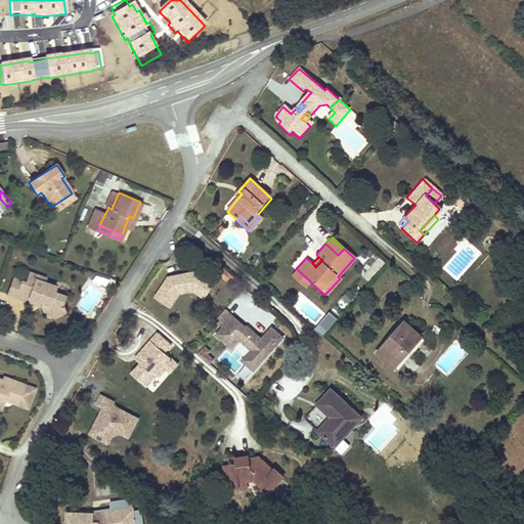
[(310,281),(296,268),(291,275),(304,288),(310,281)]
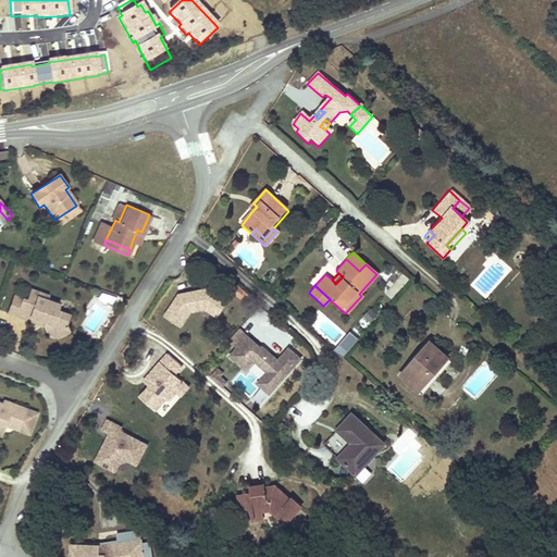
[(20,297),(14,314),(27,319),(28,316),(42,321),(41,324),(46,333),(54,336),(66,330),(69,324),(63,323),(66,313),(54,309),(57,302),(44,298),(46,294),(28,288),(25,299),(20,297)]
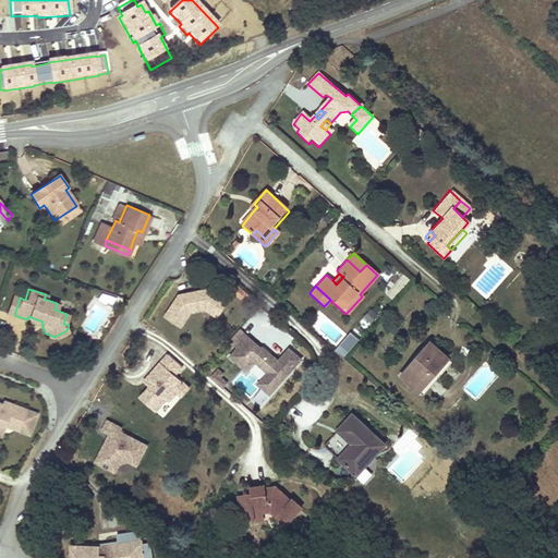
[(179,295),(166,316),(181,327),(191,312),(205,308),(217,317),(228,301),(209,289),(179,295)]
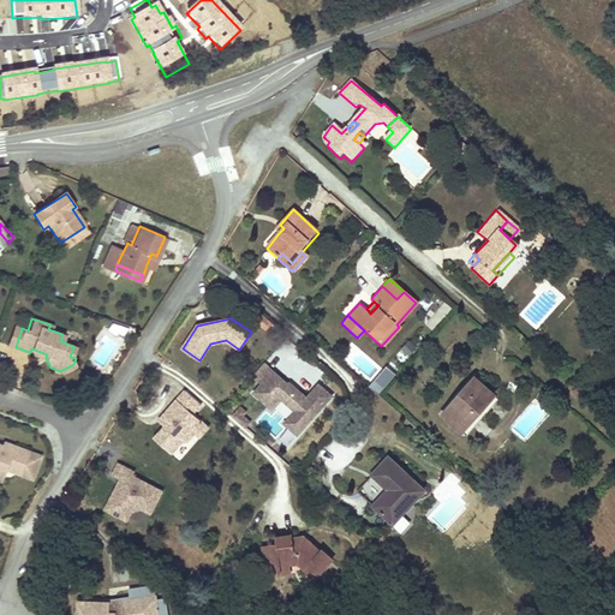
[(118,333),(123,326),(112,322),(107,330),(115,336),(118,333)]
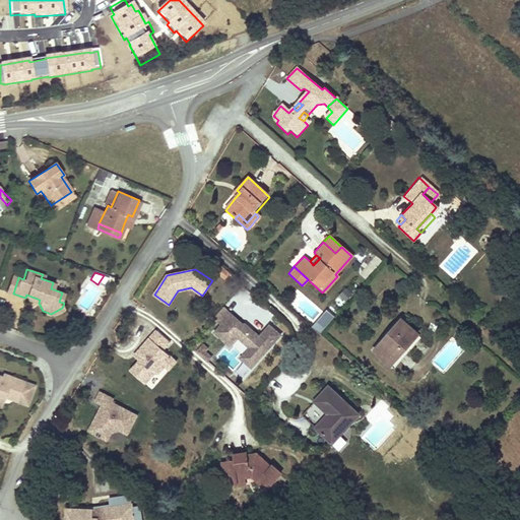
[(18,277),(11,274),(5,290),(13,294),(18,277)]
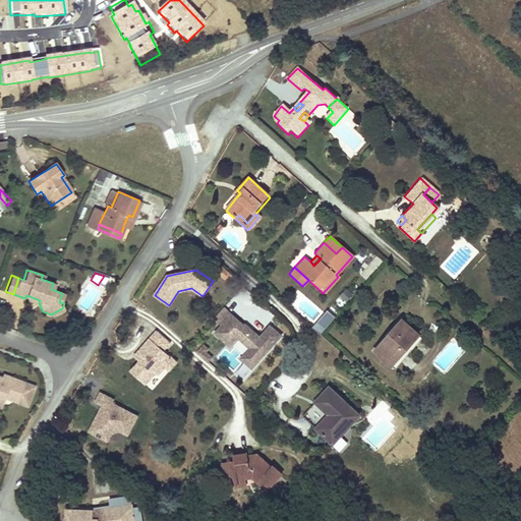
[(104,285),(109,278),(104,276),(100,282),(104,285)]
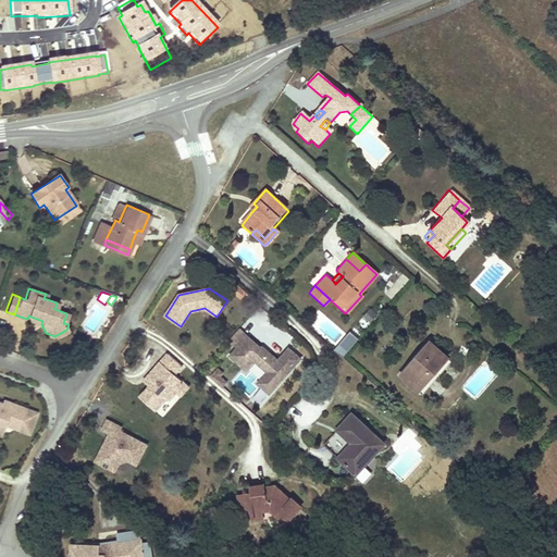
[(28,316),(27,319),(41,324),(42,321),(28,316)]
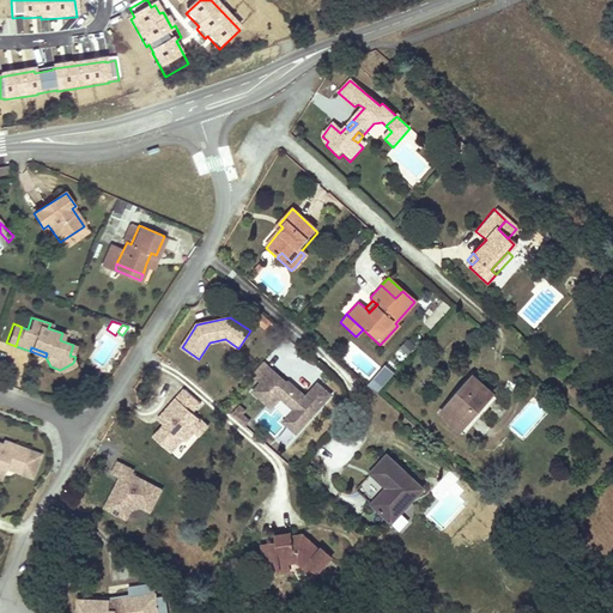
[(263,362),(253,374),(262,382),(273,369),(263,362)]
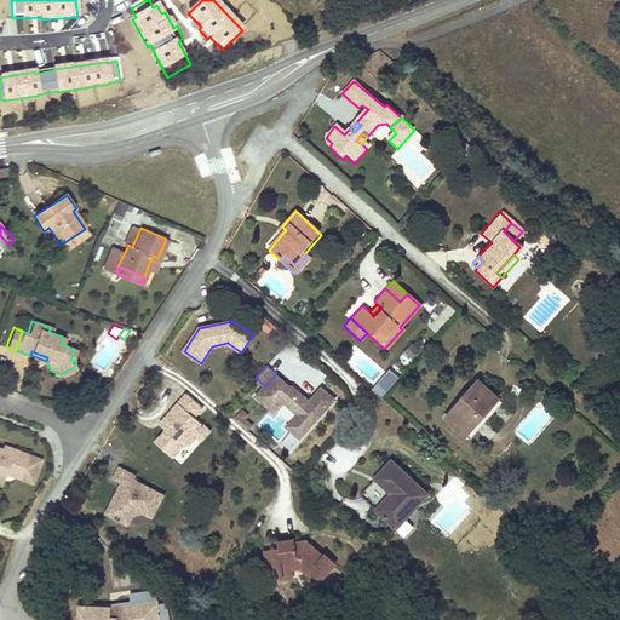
[(391,368),(373,388),(382,396),(400,377),(391,368)]
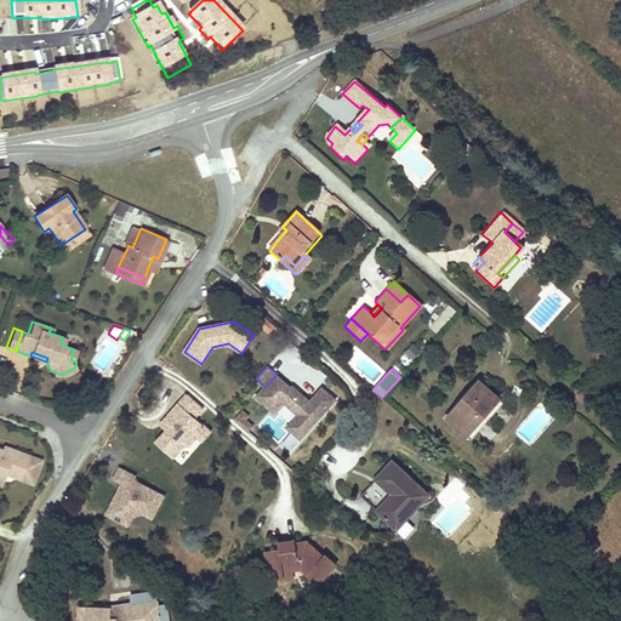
[(277,374),(257,397),(277,414),(285,403),(300,414),(289,427),(302,438),(337,398),(323,387),(312,400),(300,391),(298,393),(277,374)]
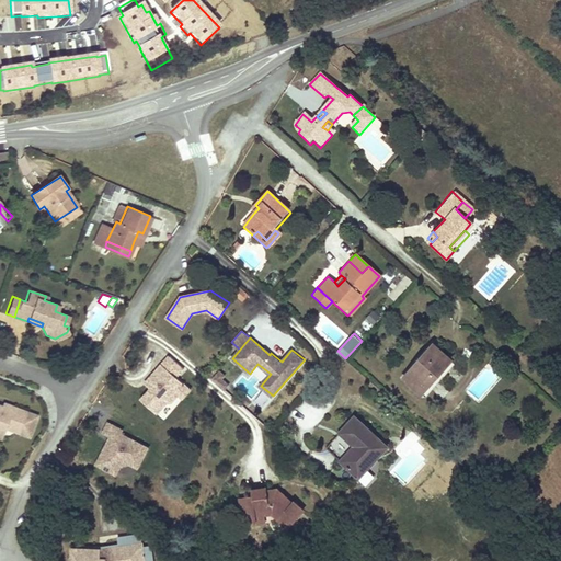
[(451,361),(443,353),(435,345),(405,378),(422,393),(451,361)]
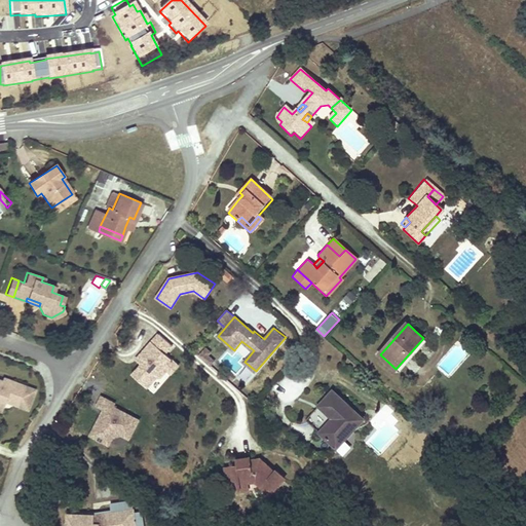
[(141,365),(132,375),(147,388),(156,378),(161,378),(167,371),(166,366),(172,361),(165,354),(173,346),(158,334),(140,354),(148,362),(144,367),(141,365)]
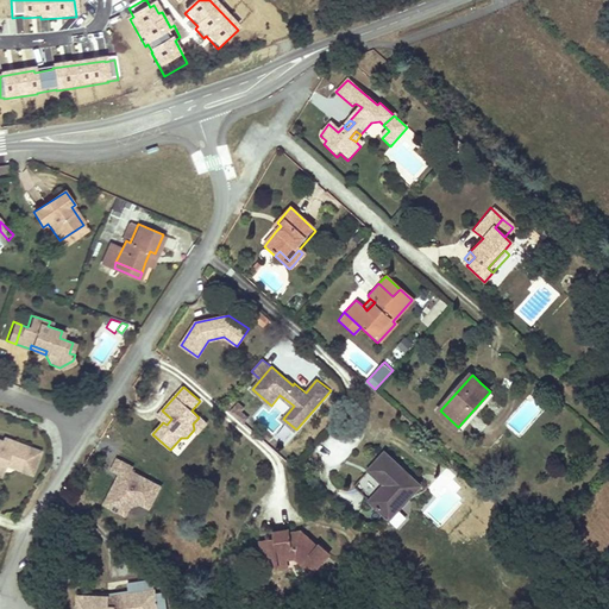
[(490,391),(458,427),(463,432),(495,396),(490,391)]
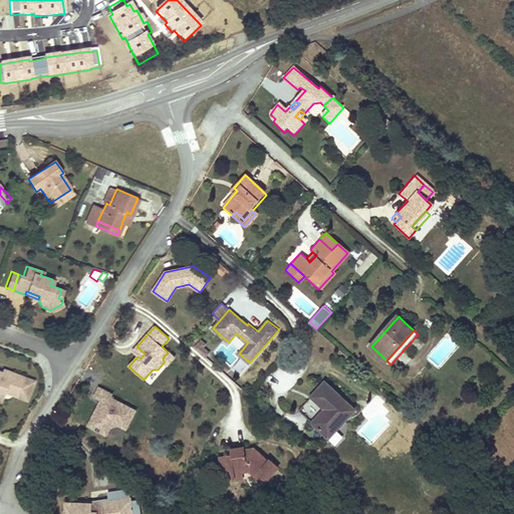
[(199,352),(203,348),(204,347),(200,343),(195,349),(199,352)]
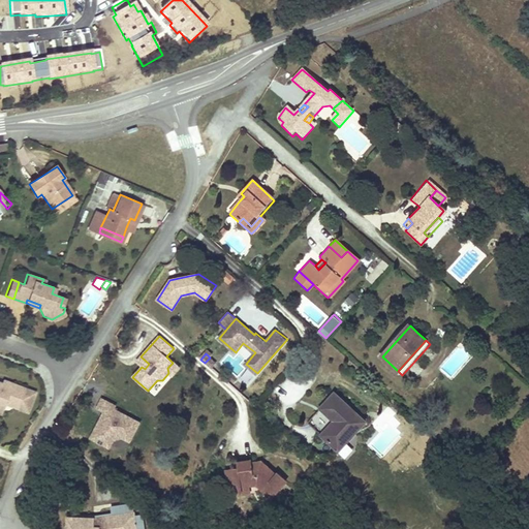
[(215,364),(209,359),(205,363),(211,369),(215,364)]
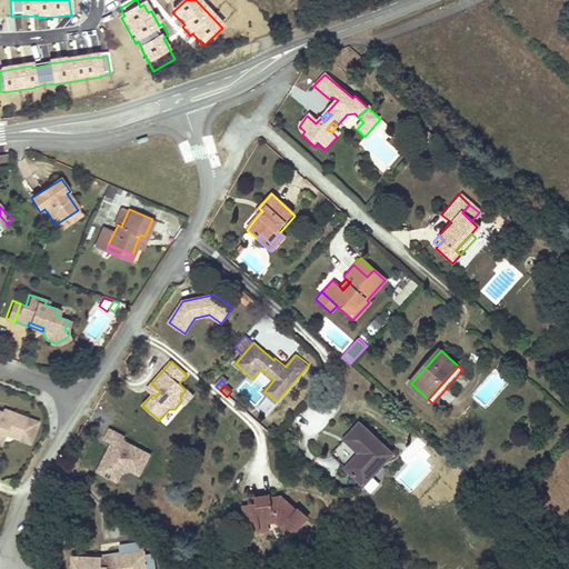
[(193,397),(186,390),(180,396),(181,401),(186,405),(193,397)]
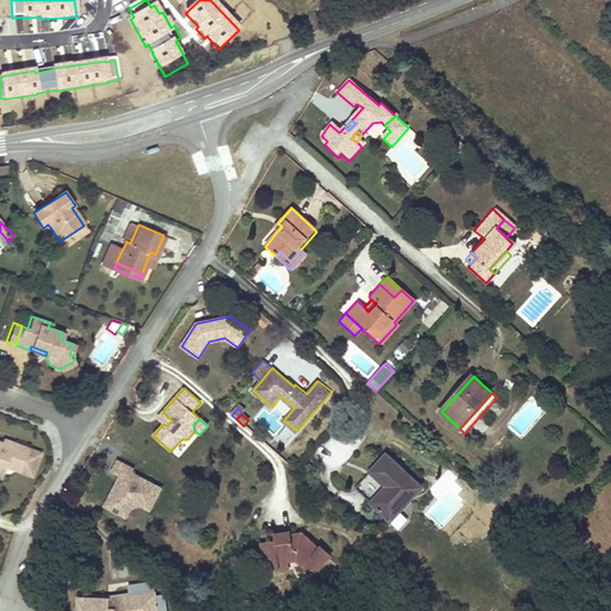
[(29,446),(12,440),(10,445),(2,443),(0,440),(0,468),(2,470),(5,464),(20,470),(29,446)]
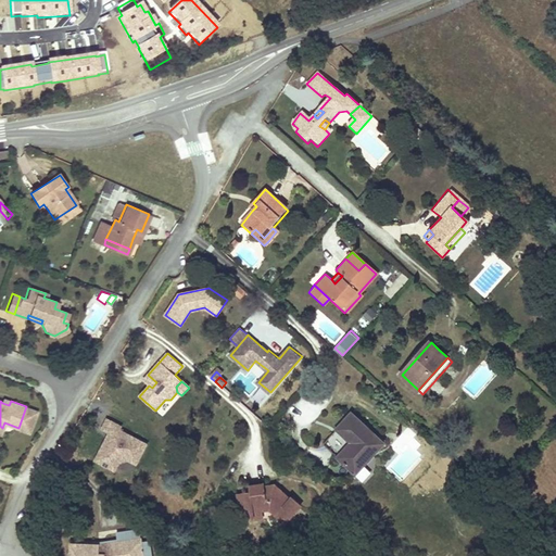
[(351,414),(337,430),(351,442),(338,456),(355,470),(358,467),(362,469),(365,466),(363,464),(366,458),(369,460),(384,443),(351,414)]
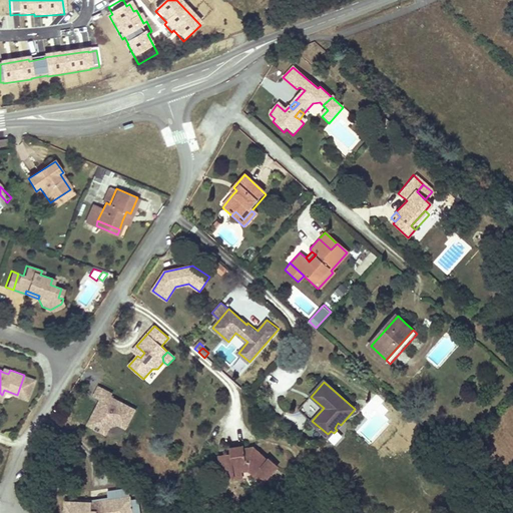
[(112,395),(98,388),(94,397),(100,401),(103,402),(100,407),(98,406),(87,425),(106,435),(110,427),(118,425),(126,429),(135,410),(111,397),(112,395)]
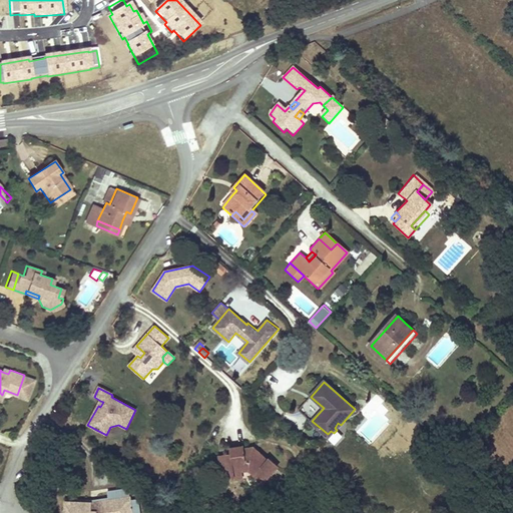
[(253,448),(249,449),(245,449),(244,447),(230,448),(231,455),(219,457),(222,478),(234,477),(233,473),(252,471),(264,482),(278,467),(268,458),(267,459),(253,448)]
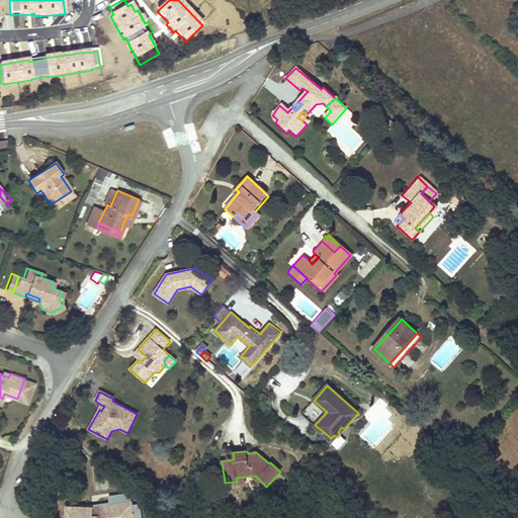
[(70,501),(67,517),(135,517),(136,515),(135,500),(113,501),(113,506),(100,506),(100,508),(95,508),(95,506),(83,504),(83,503),(70,501)]
